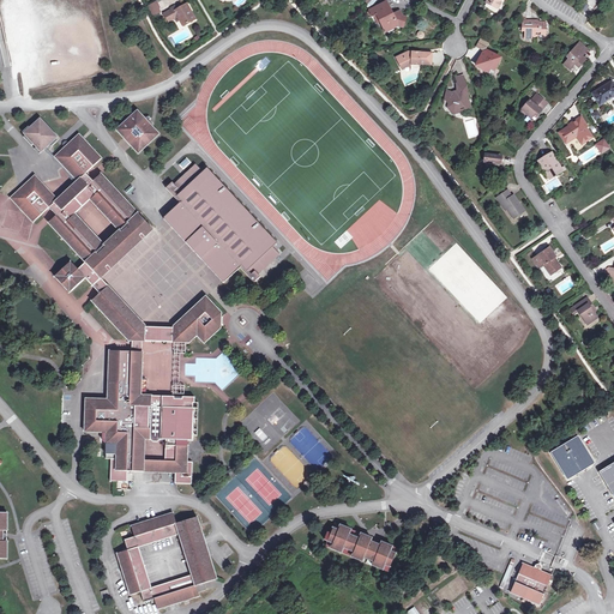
[(377,14),(380,23),(386,32),(398,25),(404,28),(407,19),(403,18),(401,12),(393,16),(387,2),(369,11),(372,14),(373,17),(374,16),(377,14)]
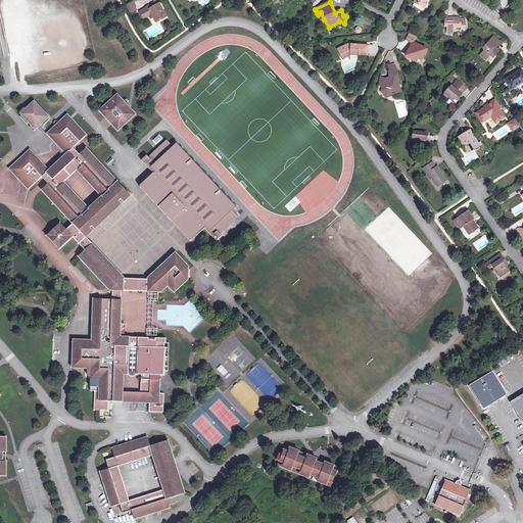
[(151,14),(153,17),(156,22),(165,16),(161,8),(162,7),(159,3),(150,8),(149,6),(145,7),(146,8),(140,12),(143,18),(149,15),(151,14)]
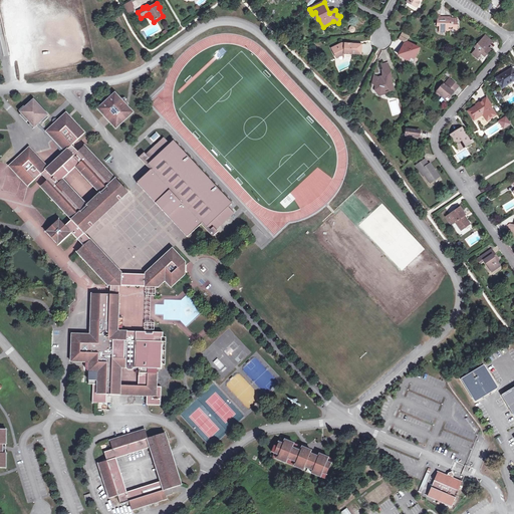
[(440,18),(437,18),(437,25),(440,25),(440,32),(446,33),(446,31),(452,31),(452,33),(456,33),(457,19),(450,19),(450,20),(449,20),(449,18),(440,18)]
